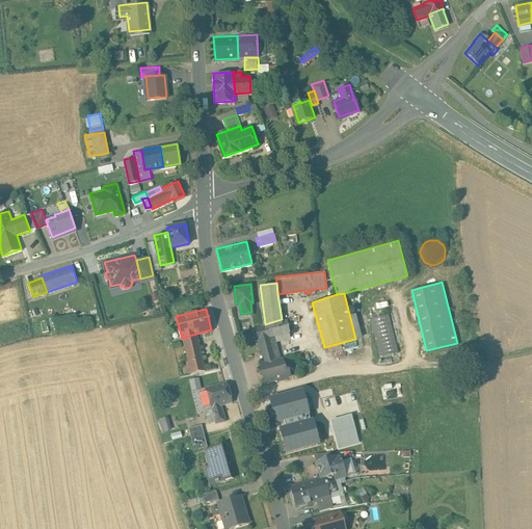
[(389,312),(370,316),(380,354),(398,350),(389,312)]
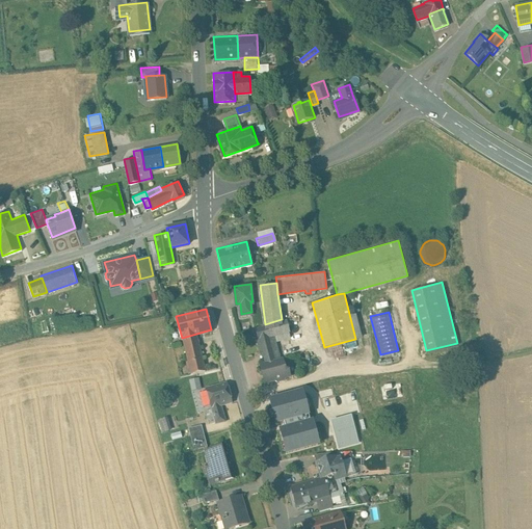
[(68,316),(55,319),(58,332),(71,329),(69,322),(68,316)]
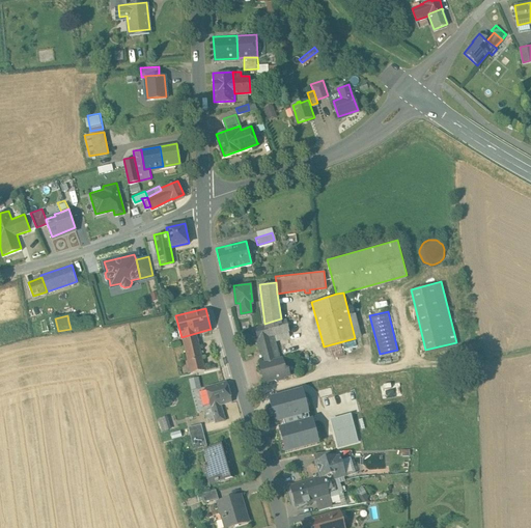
[(86,316),(68,322),(71,329),(88,325),(86,316)]
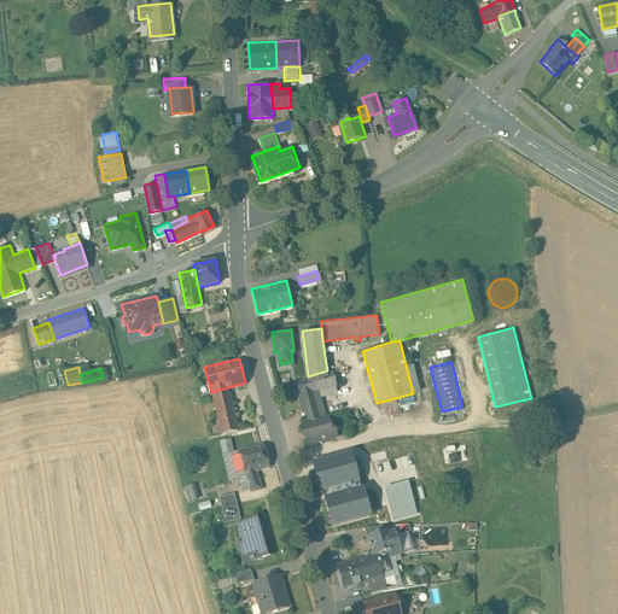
[(327,370),(315,374),(319,387),(337,382),(333,369),(327,370)]
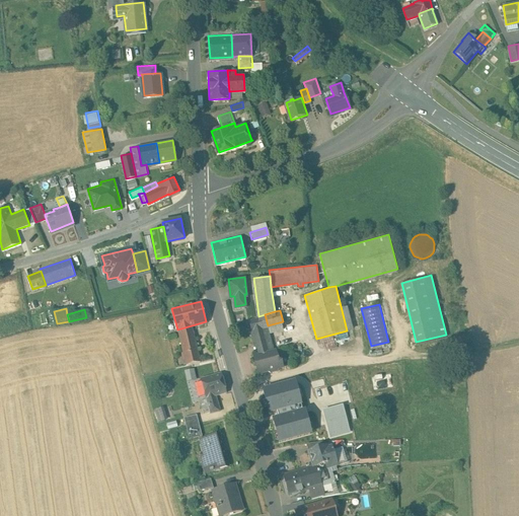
[(258,316),(249,318),(248,318),(257,354),(274,350),(268,325),(265,314),(258,316)]
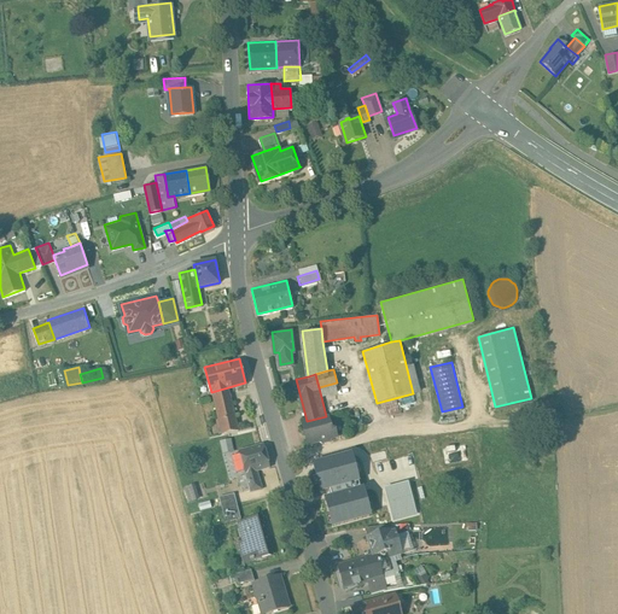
[(228,387),(213,391),(222,433),(238,428),(228,387)]
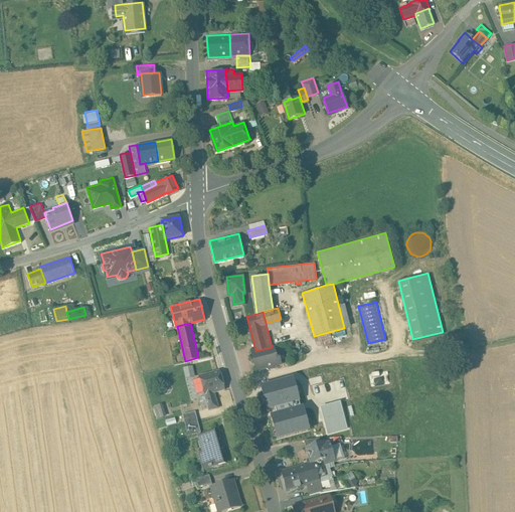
[(255,351),(251,352),(256,368),(266,366),(269,367),(275,365),(277,363),(281,362),(278,352),(275,353),(274,346),(272,347),(255,351)]
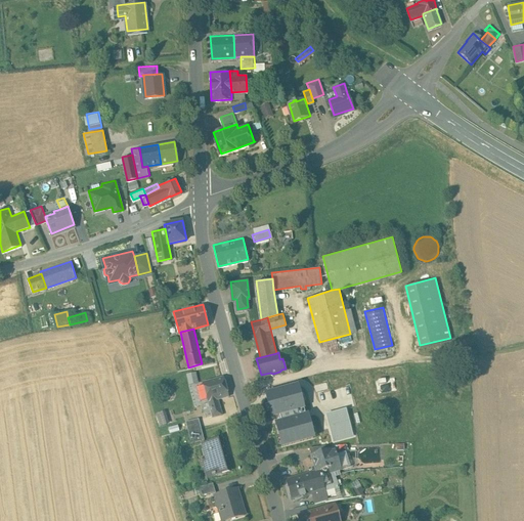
[(187,371),(188,382),(199,380),(197,370),(187,371)]
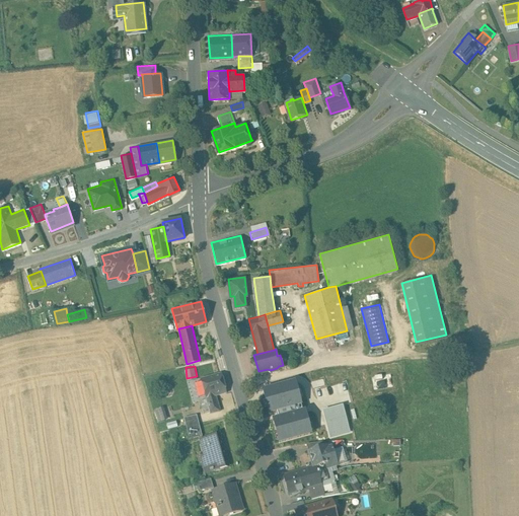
[(221,372),(201,377),(210,411),(219,409),(215,393),(226,390),(221,372)]
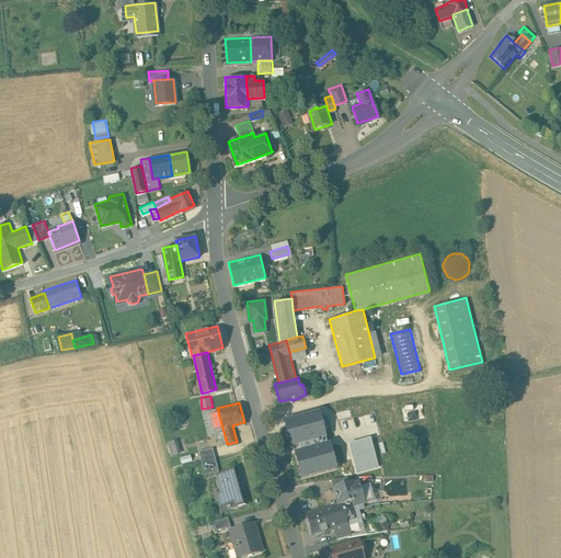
[(423,403),(411,406),(413,417),(425,416),(423,403)]
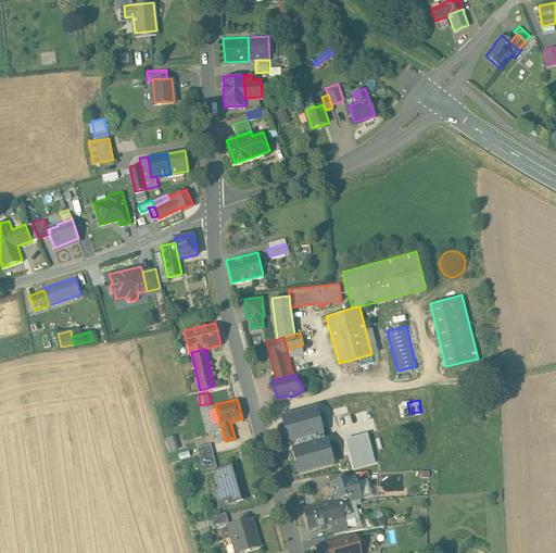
[(315,407),(282,417),(289,439),(295,438),(299,447),(293,448),(300,470),(332,462),(326,439),(319,441),(316,431),(321,430),(315,407)]
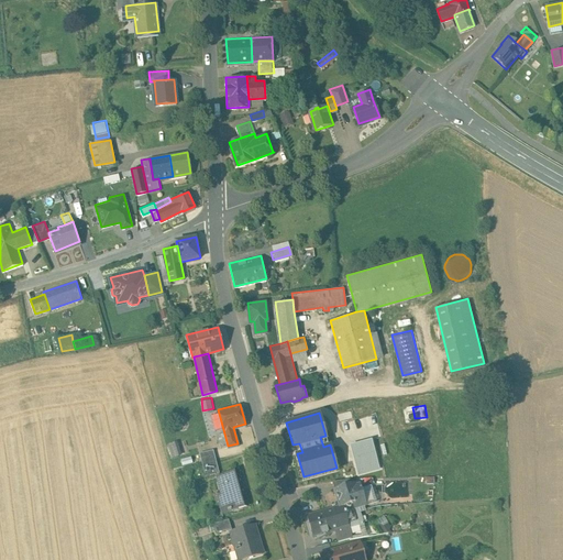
[(175,440),(167,442),(172,456),(178,453),(175,440)]
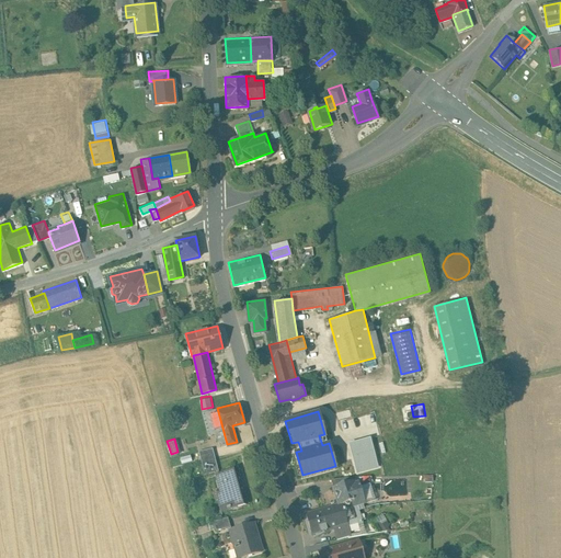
[(213,446),(198,450),(201,457),(215,454),(213,446)]
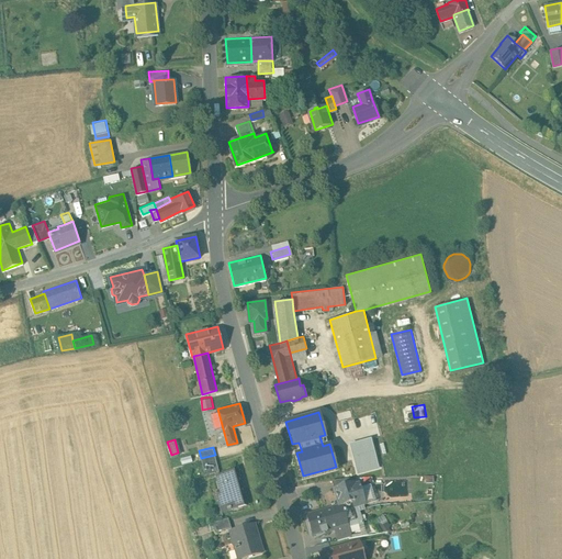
[(373,449),(358,454),(361,466),(377,460),(373,449)]
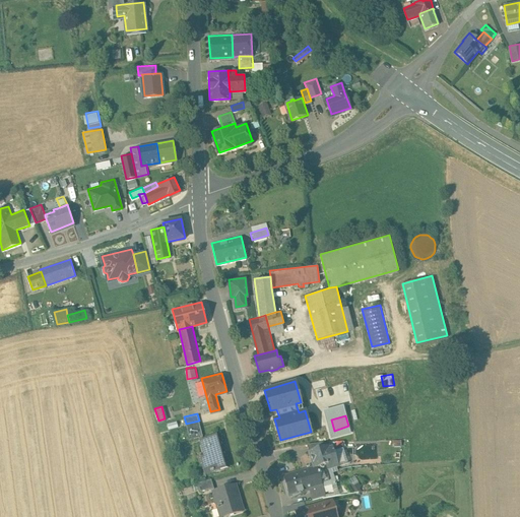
[(199,421),(186,424),(189,437),(202,434),(199,421)]
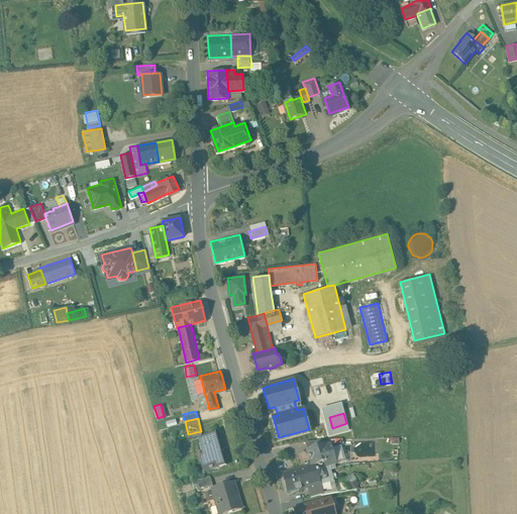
[(219,429),(201,434),(207,455),(202,456),(206,469),(228,463),(219,429)]
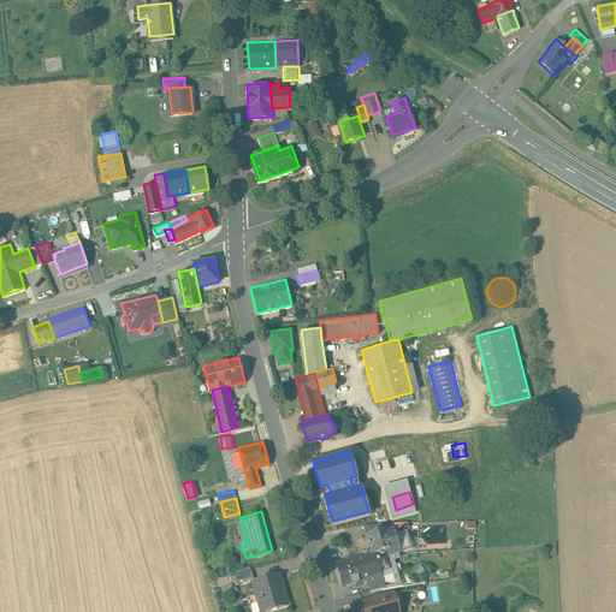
[(385,521),(363,523),(366,532),(388,528),(385,521)]
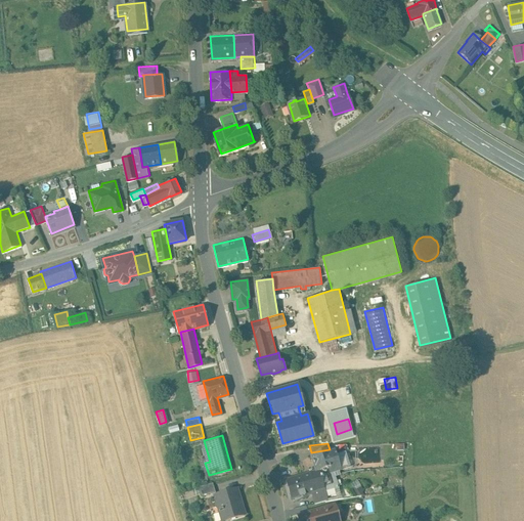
[(330,449),(311,452),(314,463),(315,463),(317,469),(319,468),(329,465),(330,470),(341,467),(339,463),(341,461),(339,453),(336,452),(335,448),(330,449)]
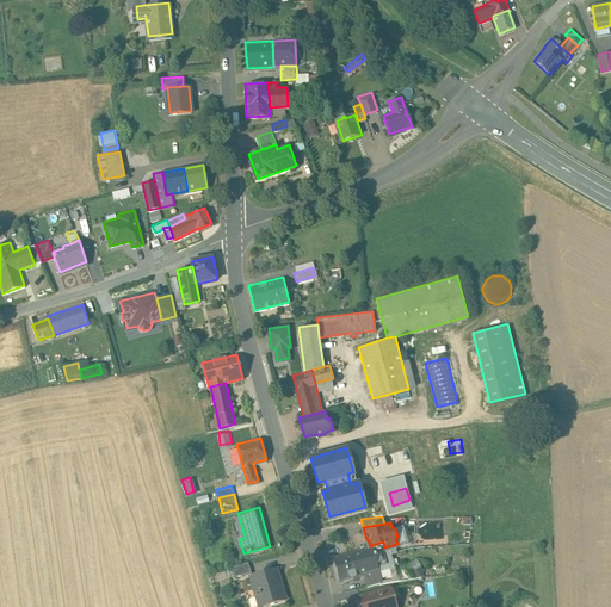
[(383,542),(372,545),(376,562),(388,559),(388,558),(387,555),(384,547),(383,542)]
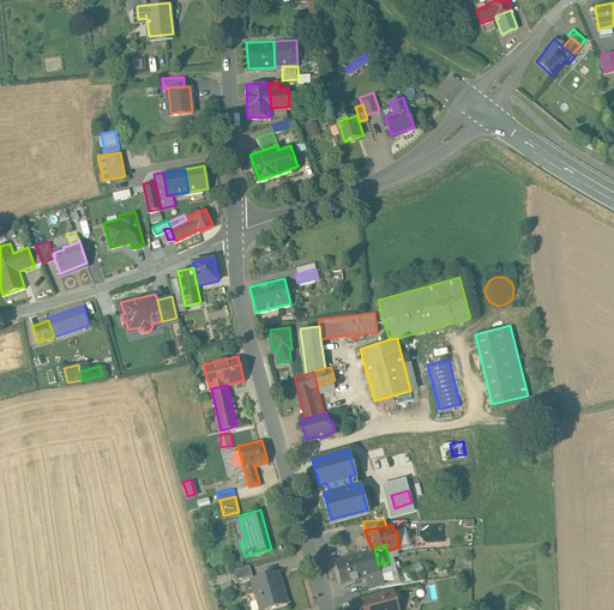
[(372,549),(335,560),(342,583),(363,577),(379,572),(380,572),(378,565),(374,548),(372,549)]
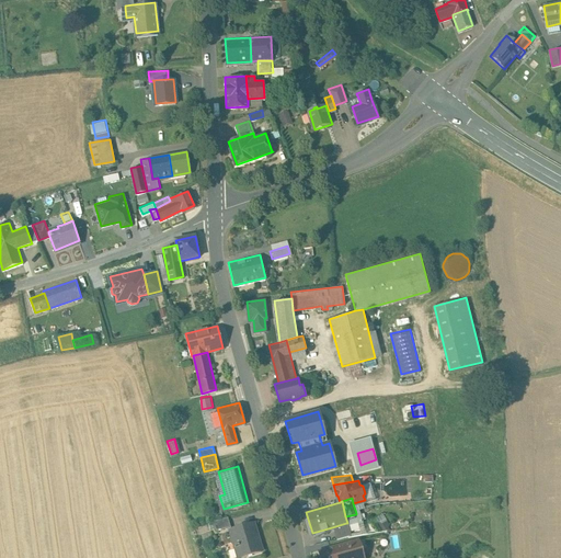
[(356,514),(345,516),(347,523),(346,523),(346,524),(357,521),(362,519),(359,512),(356,513),(356,514)]
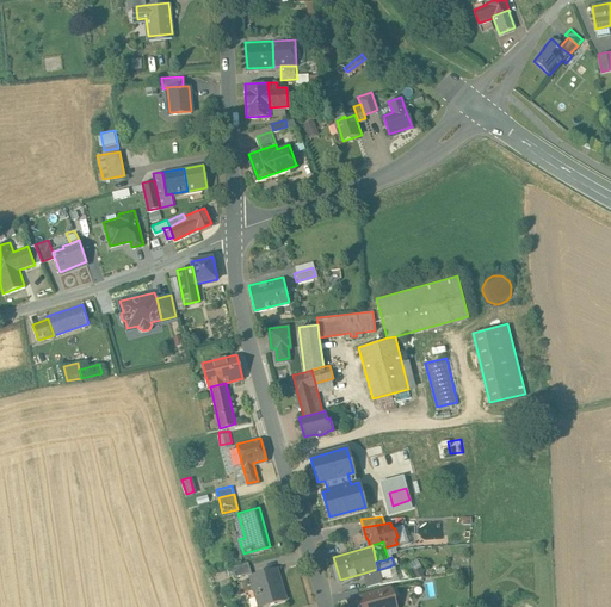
[(247,561),(232,565),(235,574),(251,570),(247,561)]
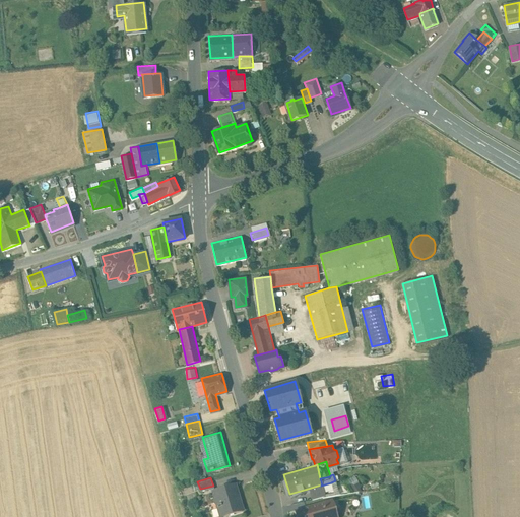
[(234,482),(213,489),(218,504),(216,505),(217,506),(219,505),(222,514),(221,514),(221,515),(242,509),(234,482)]
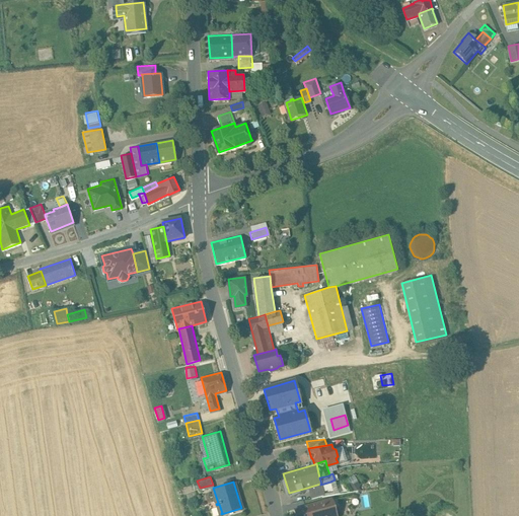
[(320,484),(307,488),(310,496),(322,493),(320,485),(320,484)]
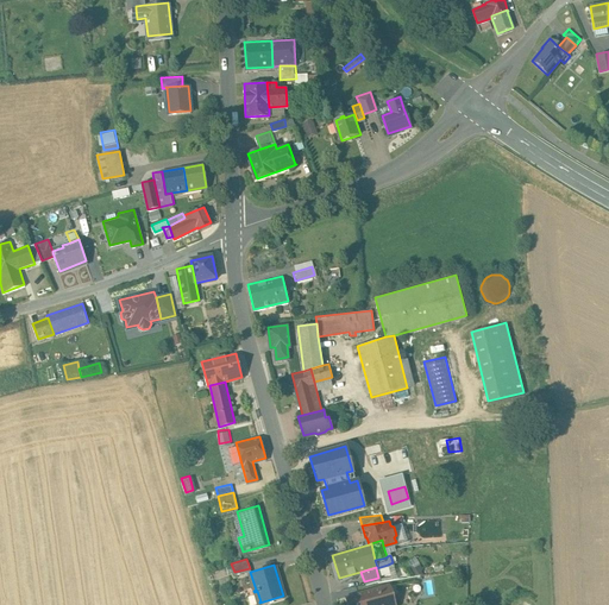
[(395,604),(390,584),(365,591),(369,604),(395,604)]
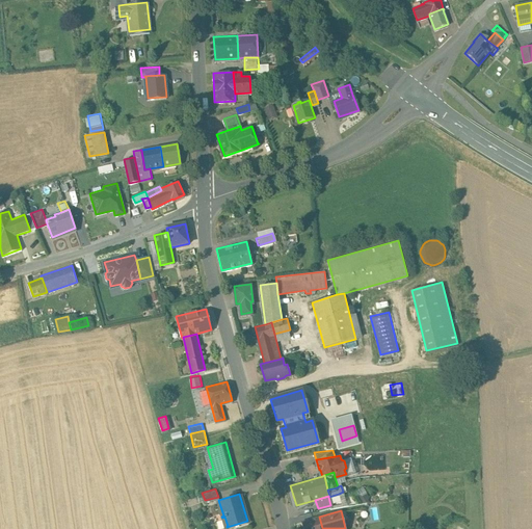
[(322,528),(319,517),(302,521),(304,528),(322,528)]
